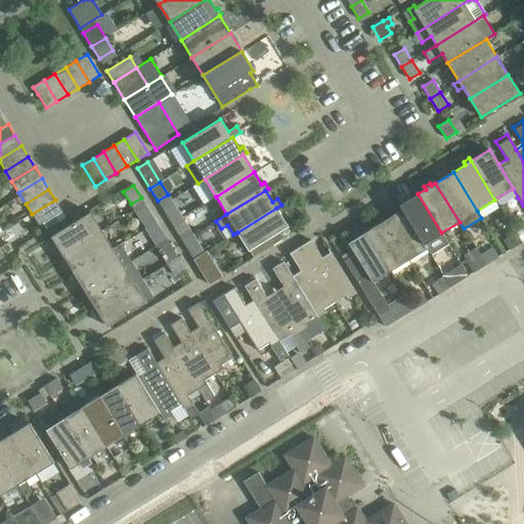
[(406,201),(399,206),(426,249),(427,248),(431,255),(448,244),(441,232),(418,193),(413,197),(410,192),(404,197),(406,201)]
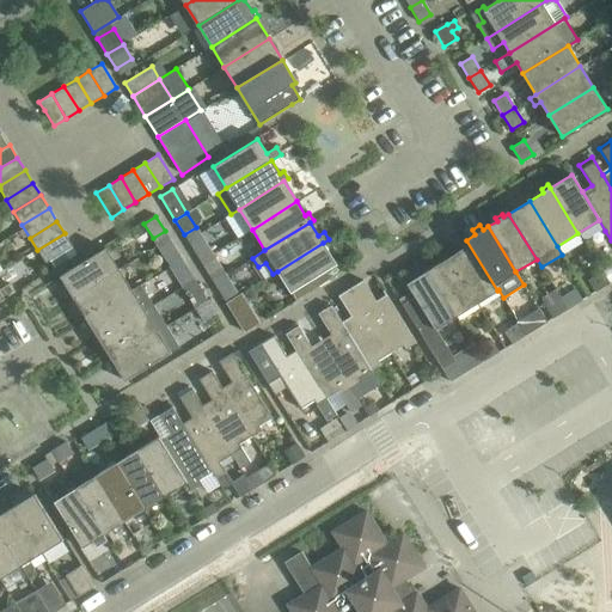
[(72,246),(65,233),(37,250),(46,263),(72,246)]
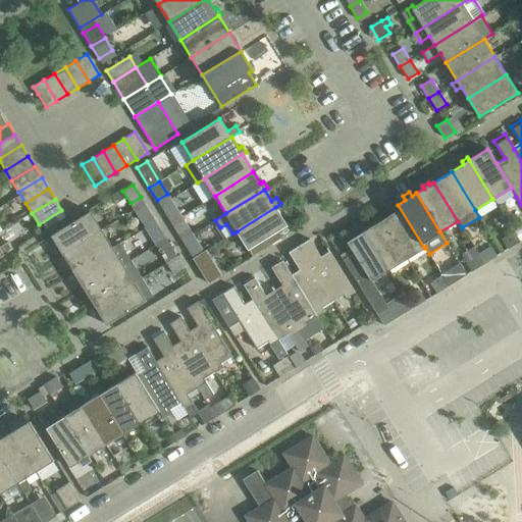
[(394,213),(382,220),(407,258),(424,248),(398,205),(395,201),(388,205),(394,213)]
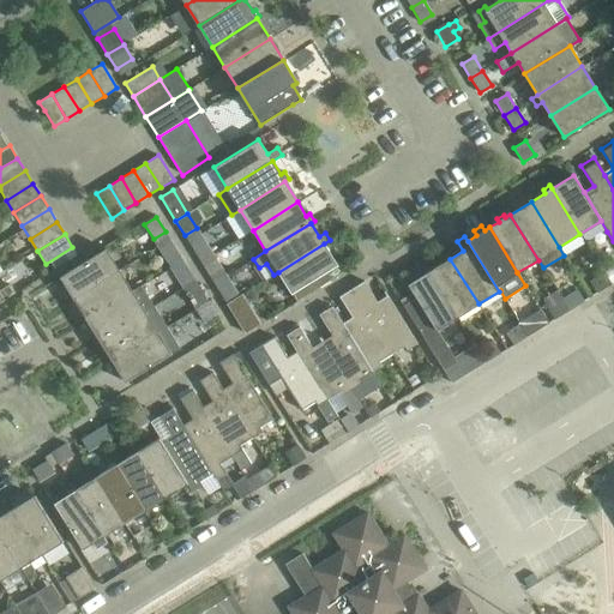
[(167,260),(179,253),(169,239),(157,246),(167,260)]
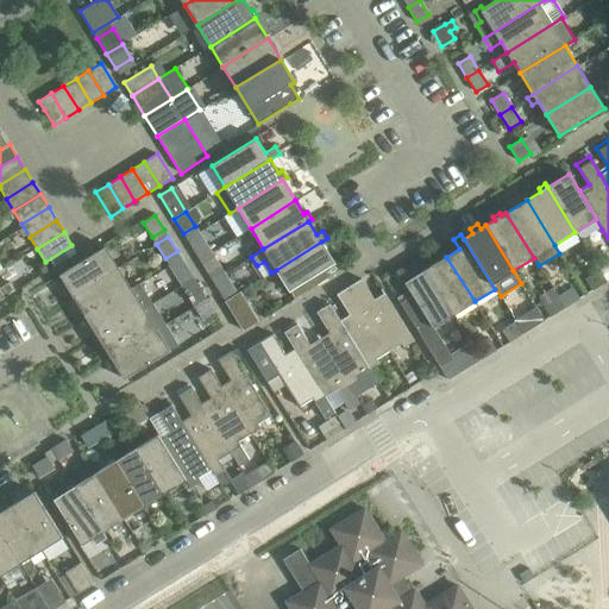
[(202,238),(190,246),(200,261),(212,252),(202,238)]
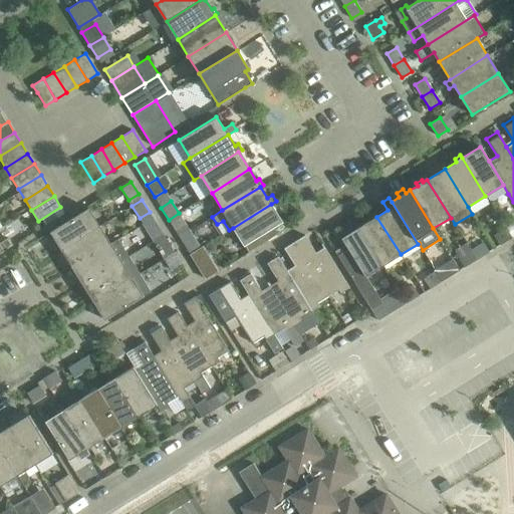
[(271,204),(233,228),(245,246),(248,252),(265,242),(278,233),(274,227),(282,222),(271,204)]
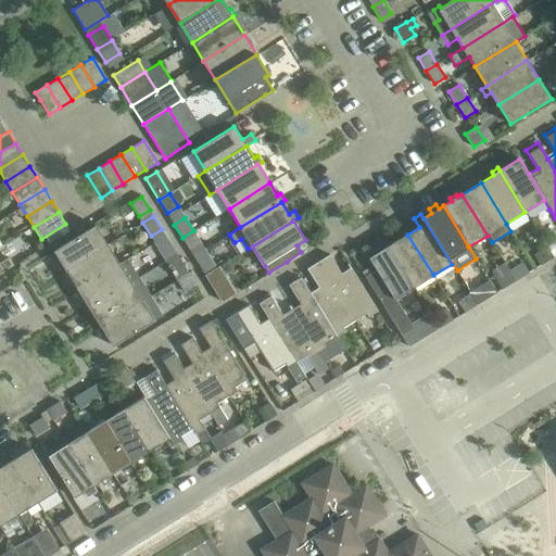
[(108,244),(96,225),(51,252),(55,260),(59,257),(66,269),(108,244)]
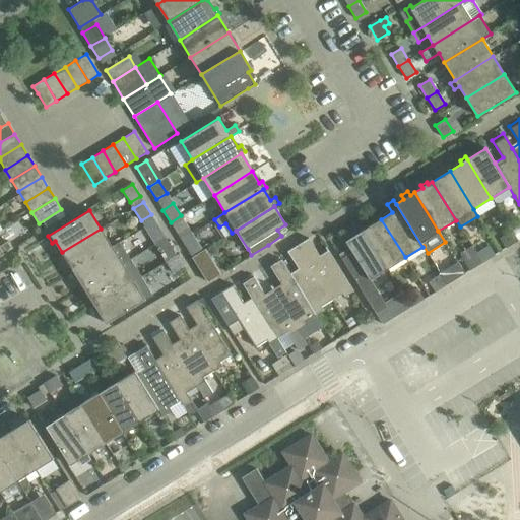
[(188,228),(181,215),(171,222),(178,234),(188,228)]
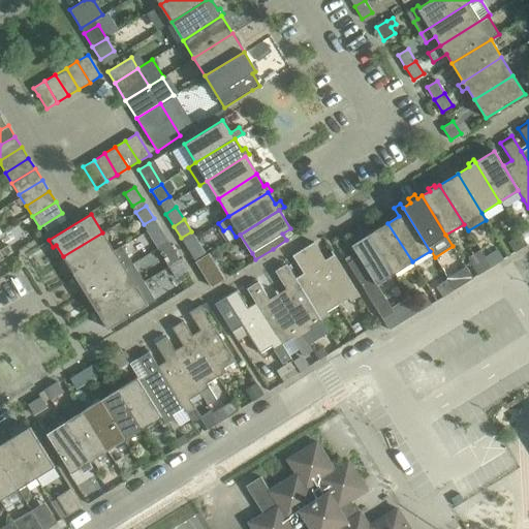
[(155,242),(165,236),(157,223),(147,229),(155,242)]
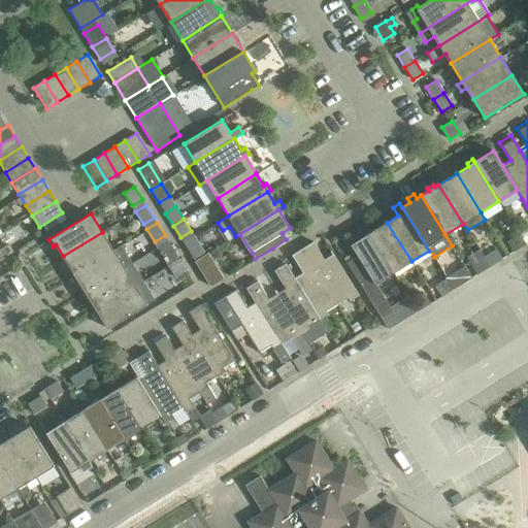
[(387,223),(369,234),(393,272),(411,261),(387,223)]
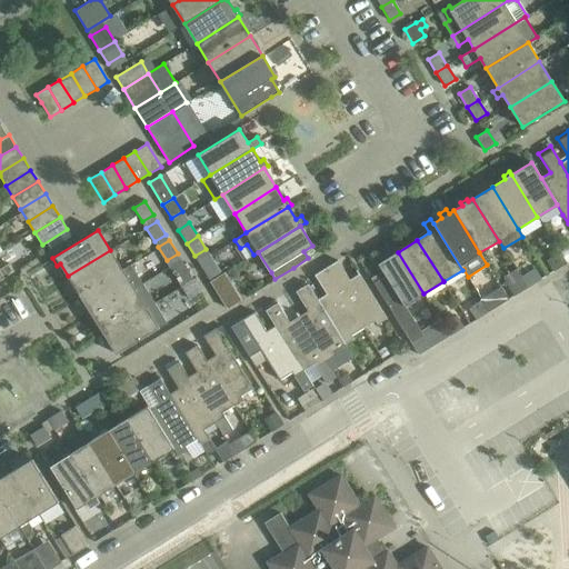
[(568,246),(559,252),(566,263),(568,261),(568,246)]
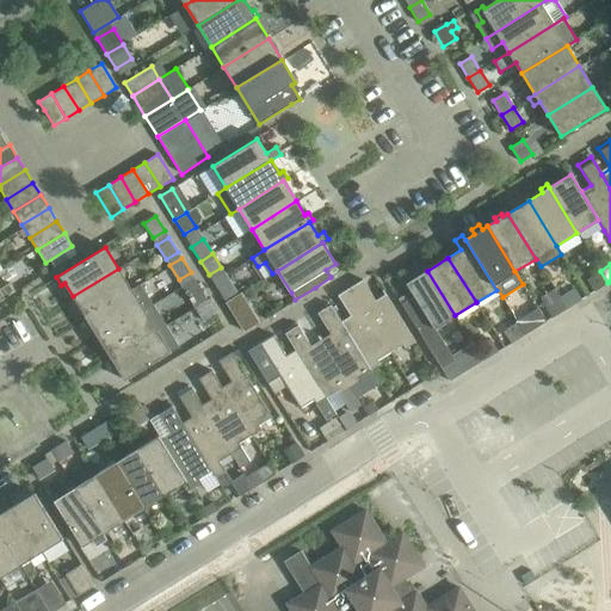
[(73,296),(86,318),(131,289),(118,269),(73,296)]
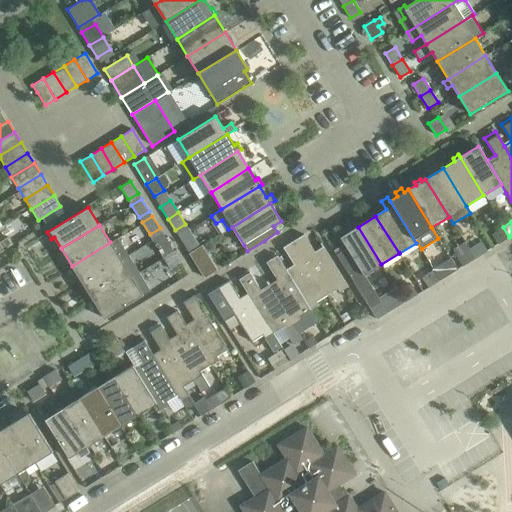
[(364,275),(381,264),(358,227),(340,238),(346,248),(336,254),(370,309),(381,302),(364,275)]
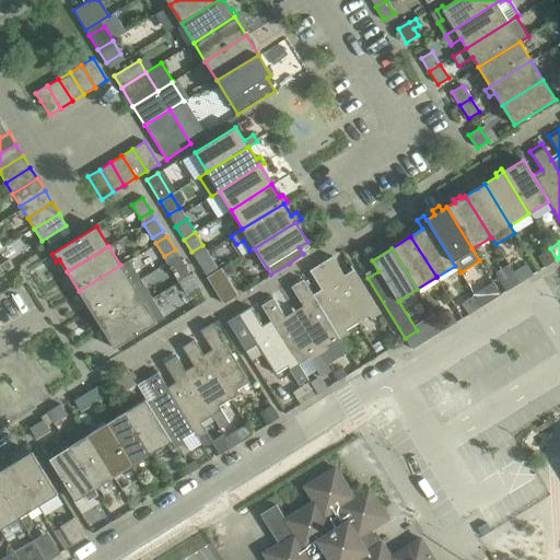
[(537,257),(544,268),(557,259),(550,248),(537,257)]
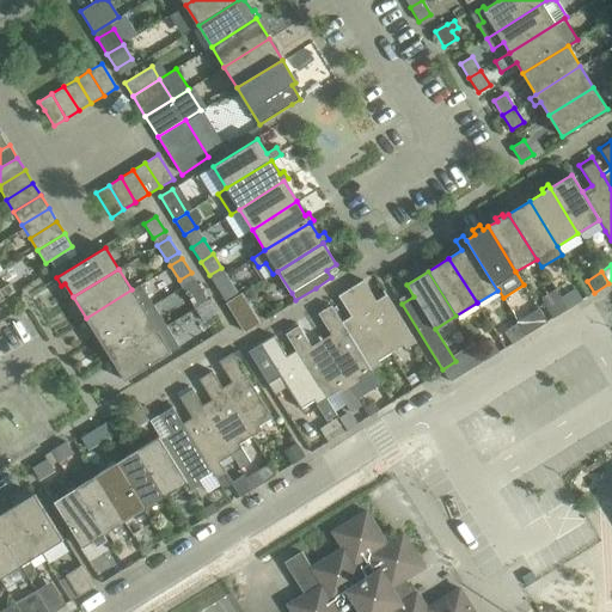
[(191,301),(203,294),(195,280),(183,287),(191,301)]
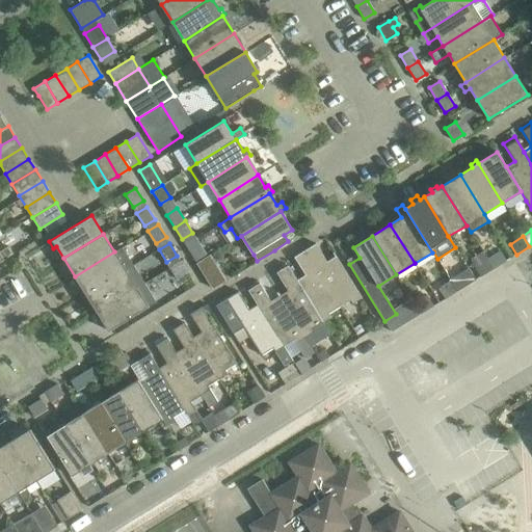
[(315,243),(304,250),(340,306),(350,299),(352,303),(362,298),(336,256),(326,262),(315,243)]
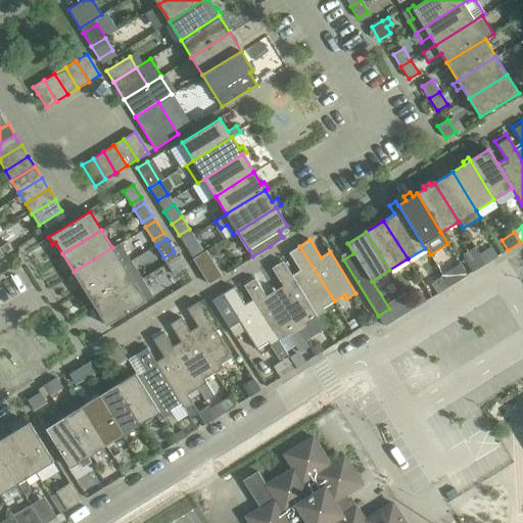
[(196,240),(186,246),(193,258),(203,252),(196,240)]
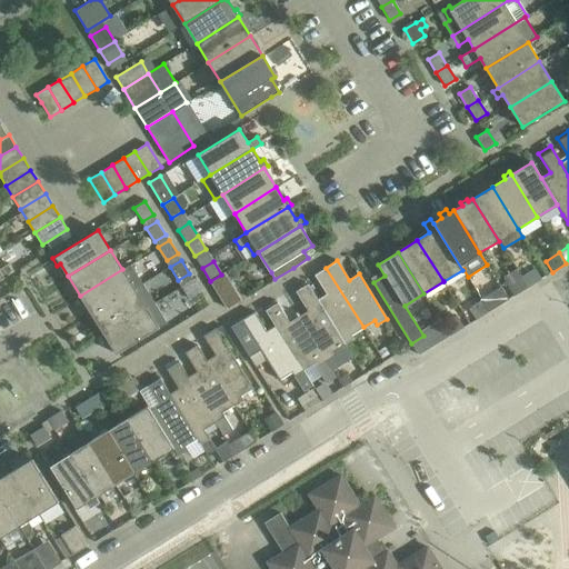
[(0,280),(15,271),(9,262),(0,267),(0,280)]
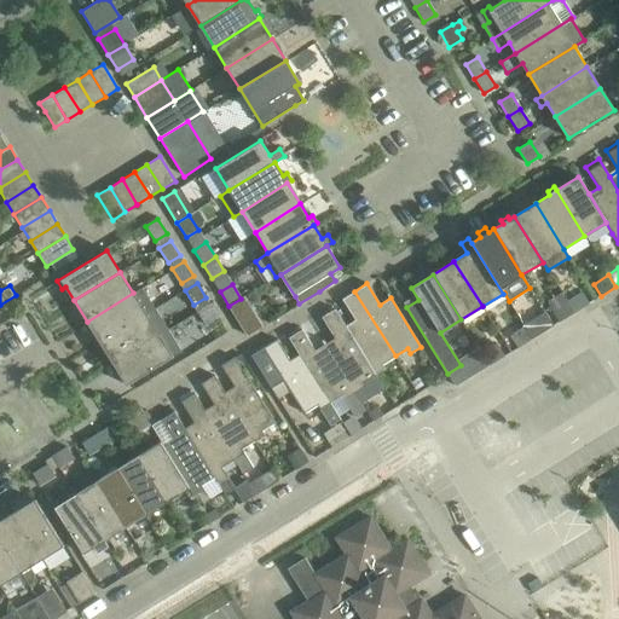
[(87,322),(85,324),(88,330),(92,329),(100,342),(155,308),(142,288),(133,293),(87,322)]
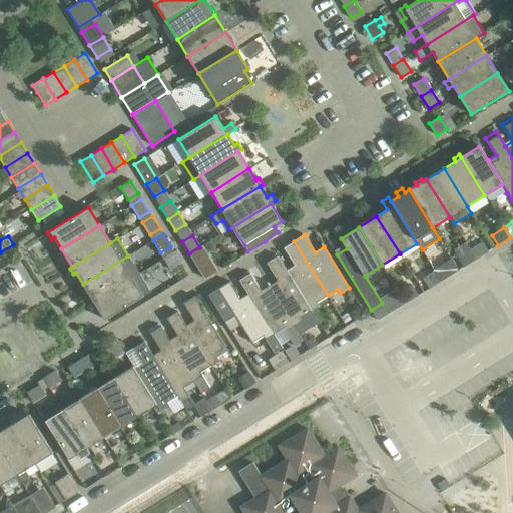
[(286,271),(311,311),(319,306),(317,302),(328,295),(294,241),(283,247),(294,266),(286,271)]
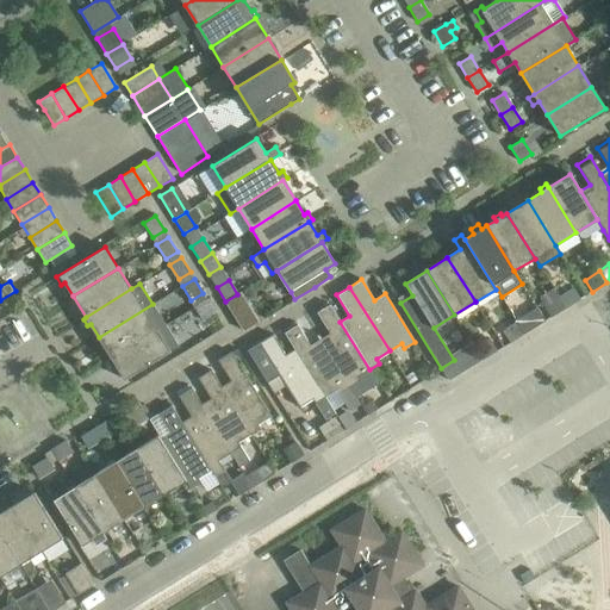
[(572,287),(558,296),(566,307),(578,300),(580,299),(572,287)]
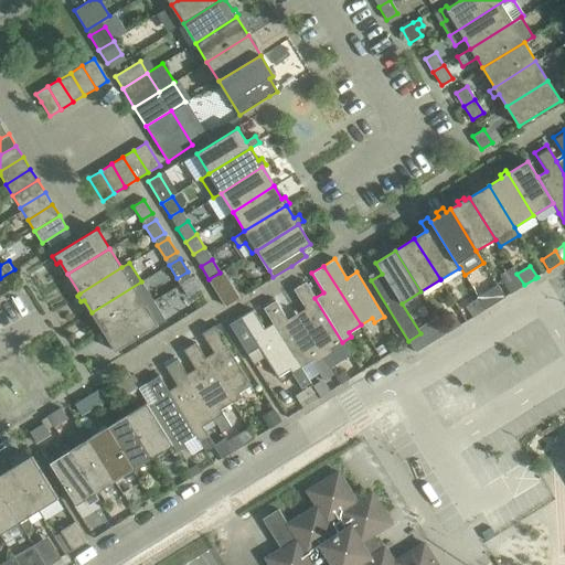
[(500,276),(511,294),(524,285),(513,267),(500,276)]
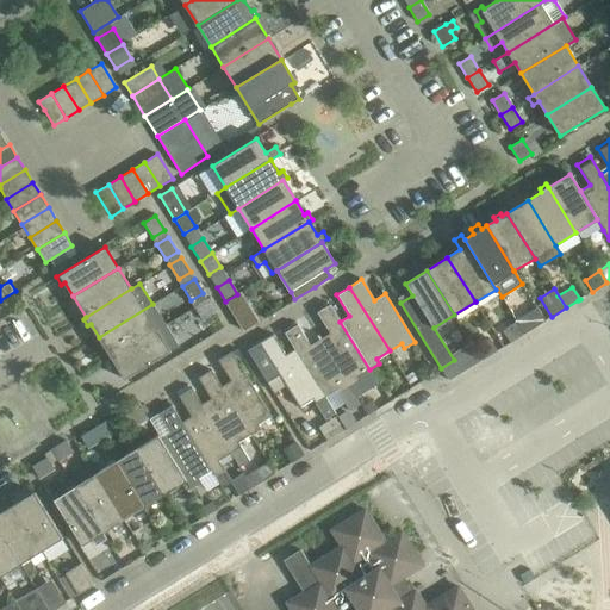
[(237,294),(225,302),(235,316),(243,331),(260,321),(242,292),(237,294)]
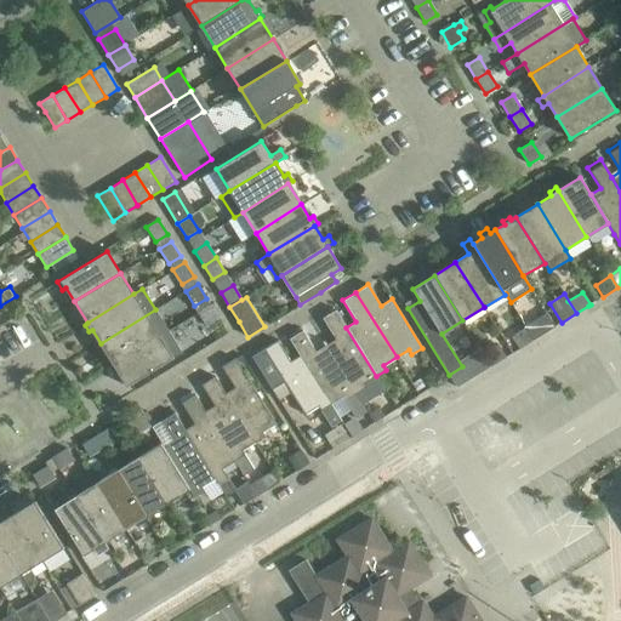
[(208,326),(220,319),(211,305),(199,312),(208,326)]
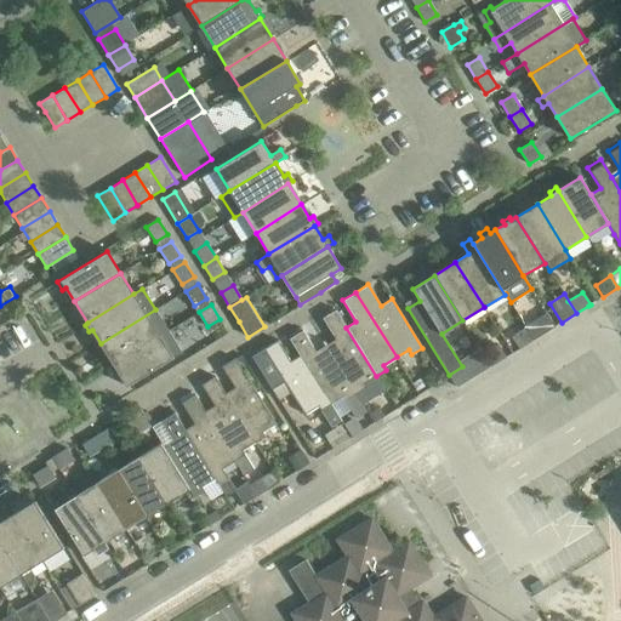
[(101,343),(96,346),(101,353),(104,351),(113,365),(169,330),(155,309),(101,343)]
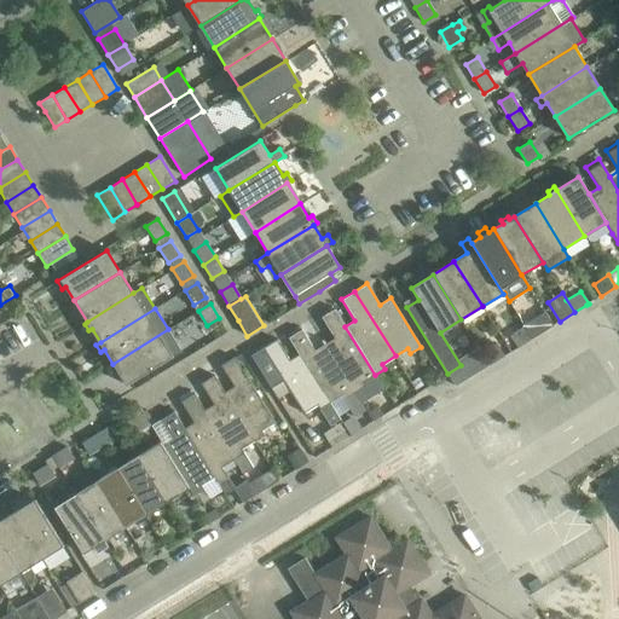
[(375,375),(345,327),(334,310),(320,318),(334,339),(324,345),(356,393),(365,387),(362,383),(375,375)]
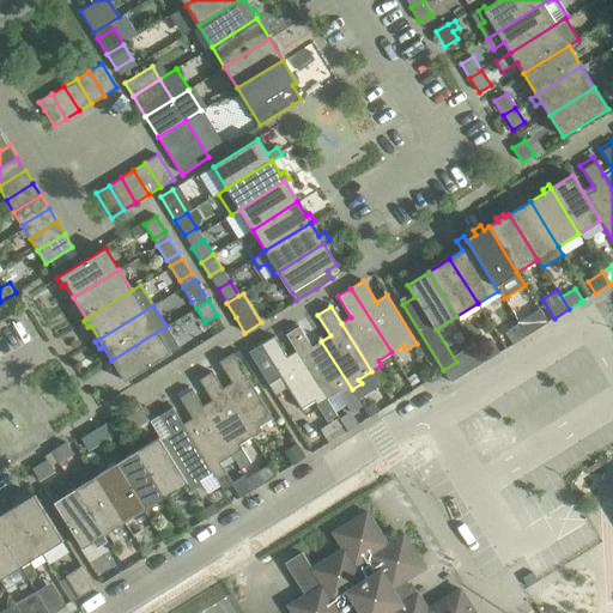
[(519,322),(520,323),(527,335),(547,322),(539,309),(519,322)]
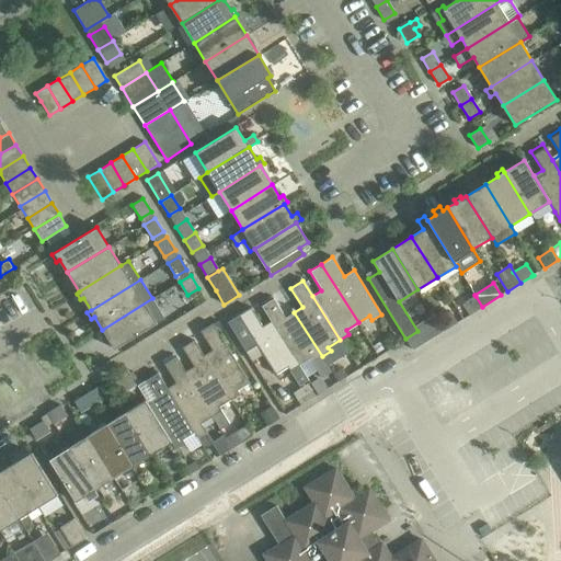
[(462,305),(469,316),(482,307),(476,296),(462,305)]
